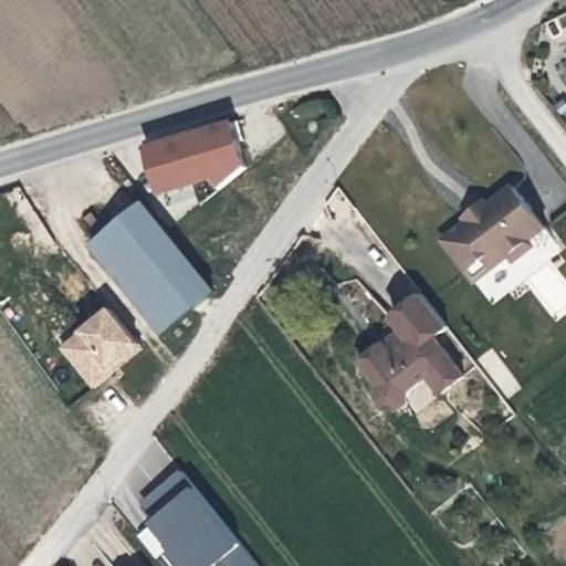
[(232,118),(137,142),(150,196),(245,173),(232,118)]
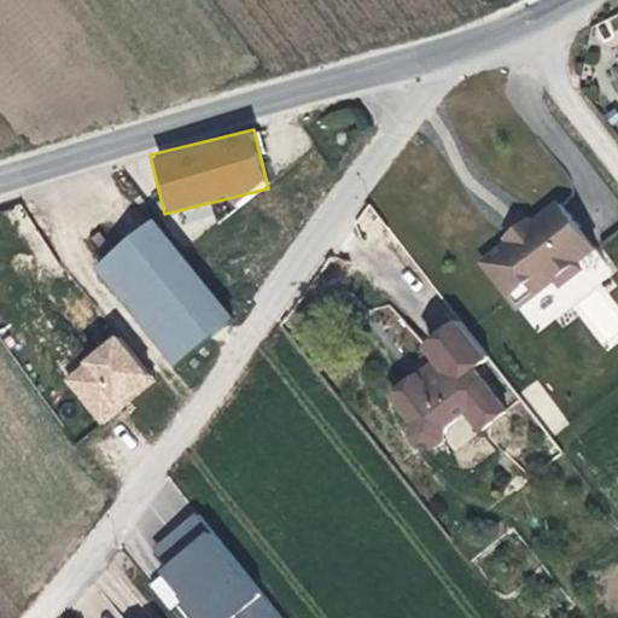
[(522,291),(529,302),(548,286),(551,289),(559,290),(572,280),(572,273),(570,270),(588,257),(552,211),(526,231),(502,250),(476,269),(503,305),(522,291)]
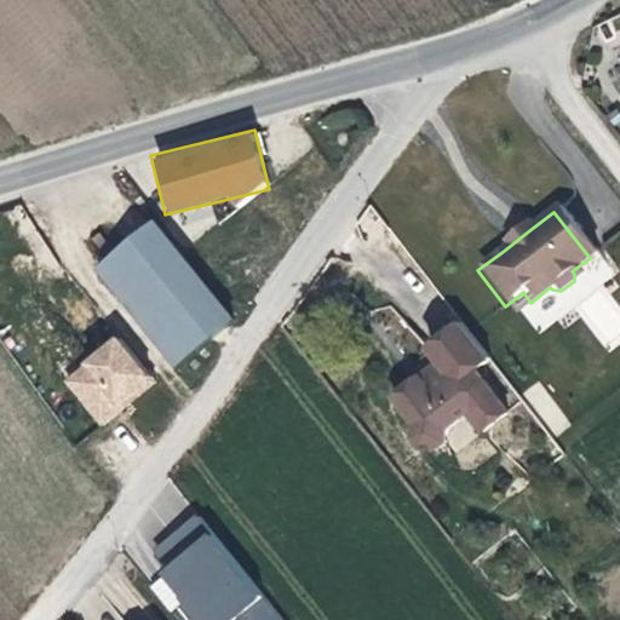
[(504,251),(528,231),(523,227),(500,245),(504,251)]
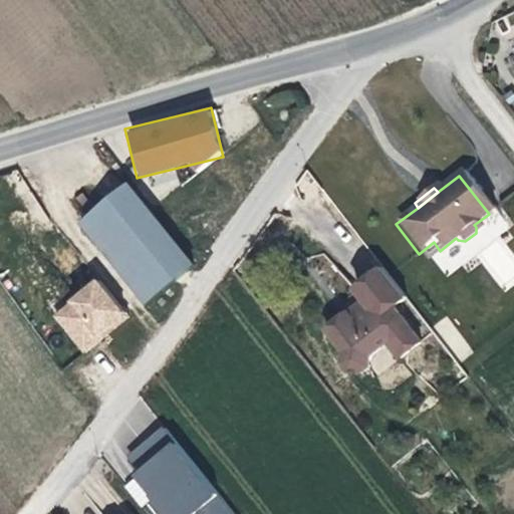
[(136,307),(183,270),(123,193),(76,228),(136,307)]
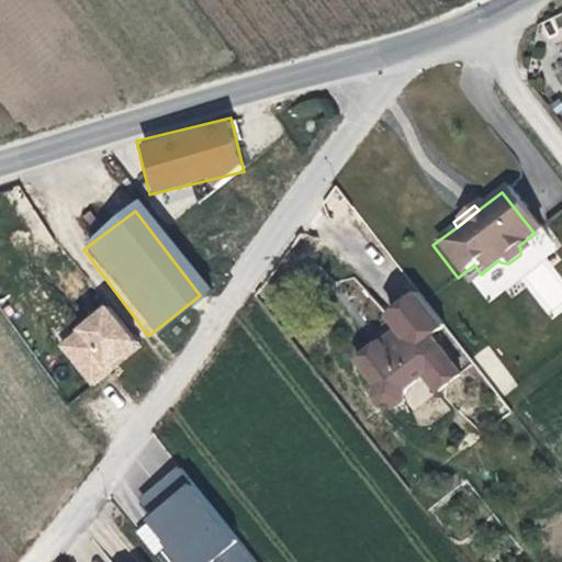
[(464,287),(481,274),(474,265),(458,278),(464,287)]
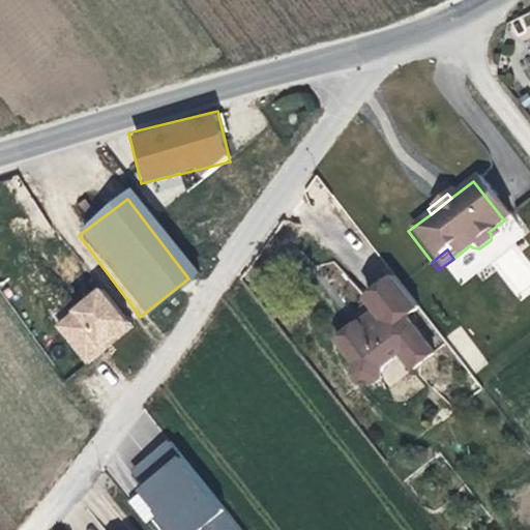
[(416,315),(392,285),(364,306),(373,318),(377,324),(360,336),(356,331),(333,349),(351,373),(349,384),(356,393),(370,394),(377,389),(376,376),(394,362),(409,381),(431,363),(403,326),(416,315)]
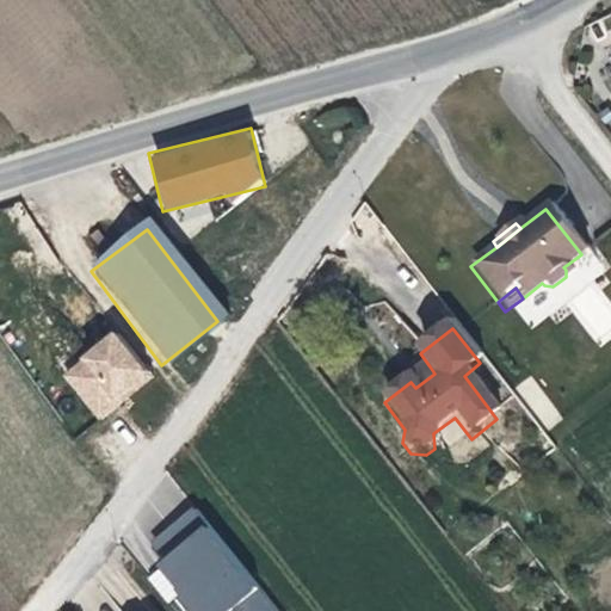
[(98,421),(153,378),(113,329),(60,374),(98,421)]
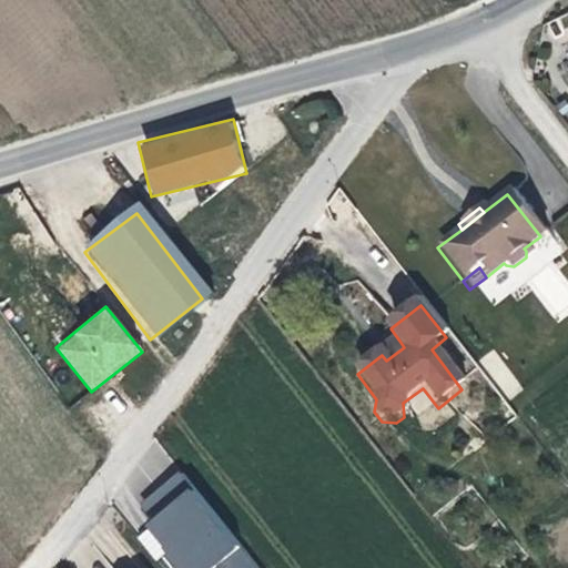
[(404,347),(399,341),(382,355),(386,361),(404,347)]
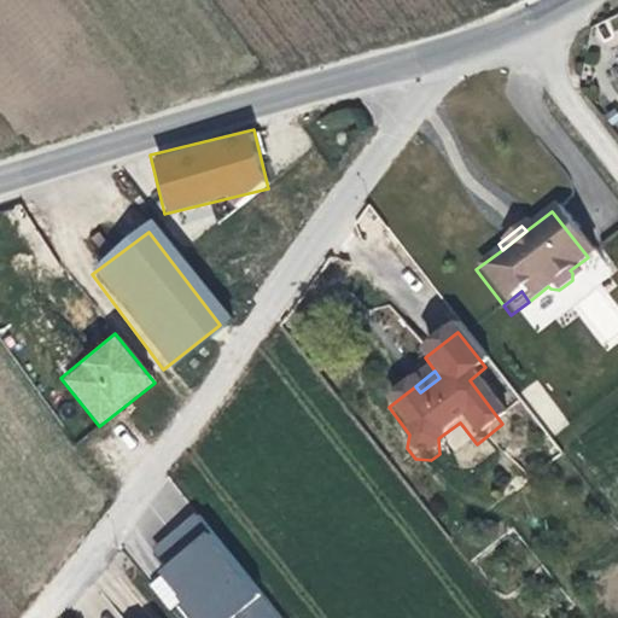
[(520,391),(553,435),(570,423),(537,379),(520,391)]
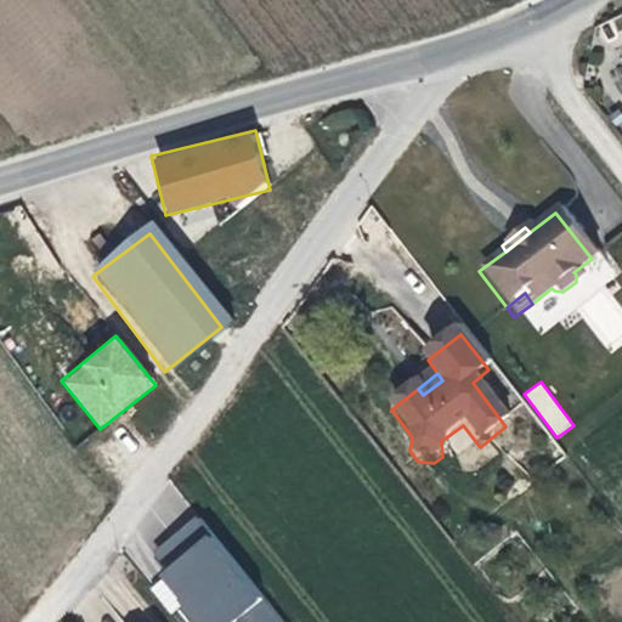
[(156,580),(186,621),(281,621),(201,513),(152,549),(168,571),(156,580)]
